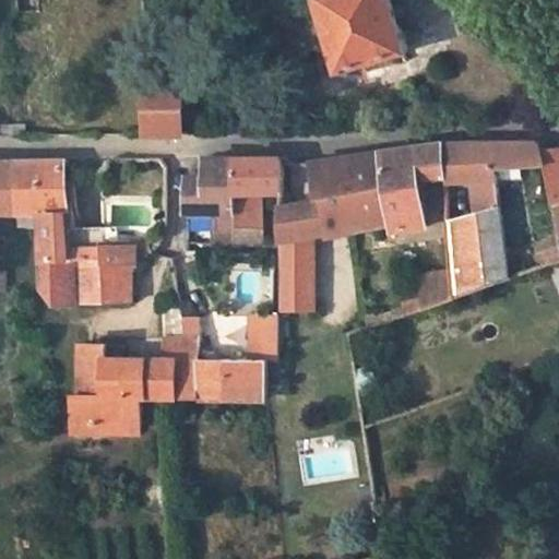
[(313,0),(336,74),(343,72),(344,78),(352,74),(351,70),(401,54),(403,54),(387,0),(313,0)]
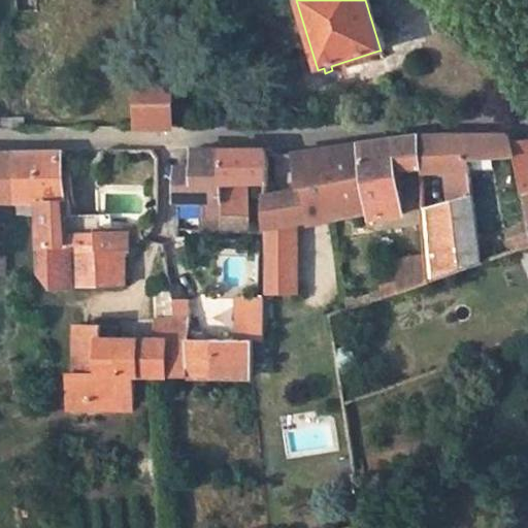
[(169,80),(135,80),(136,127),(171,127),(171,96),(179,96),(178,81),(169,81),(169,80)]
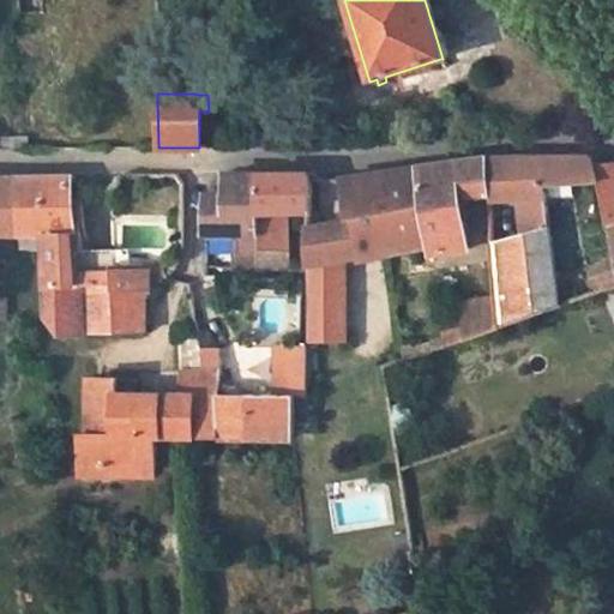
[(453,137),(467,136),(463,126),(450,130),(453,137)]
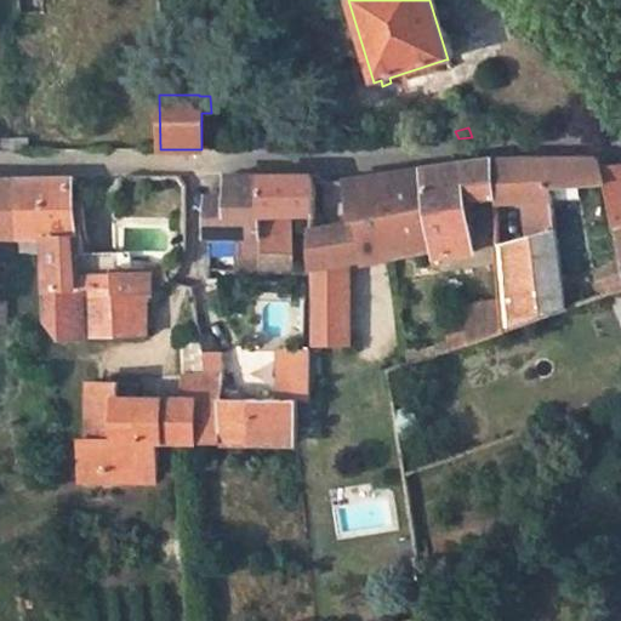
[(26,154),(26,141),(7,143),(9,155),(26,154)]
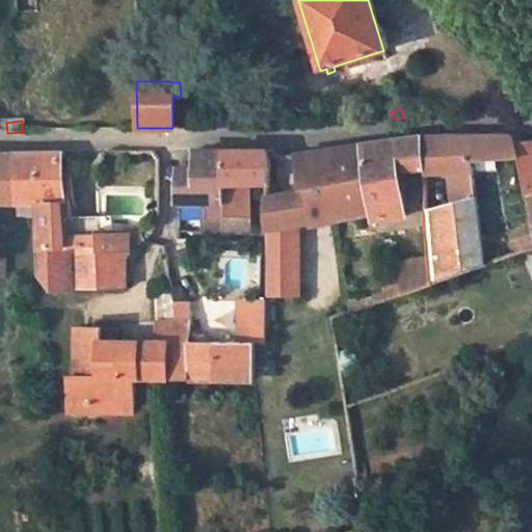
[(422,164),(422,169),(447,168),(451,202),(426,209),(426,216),(432,283),(482,265),(474,157),(515,154),(513,141),(519,140),(512,134),(479,134),(449,136),(420,138),(422,164)]
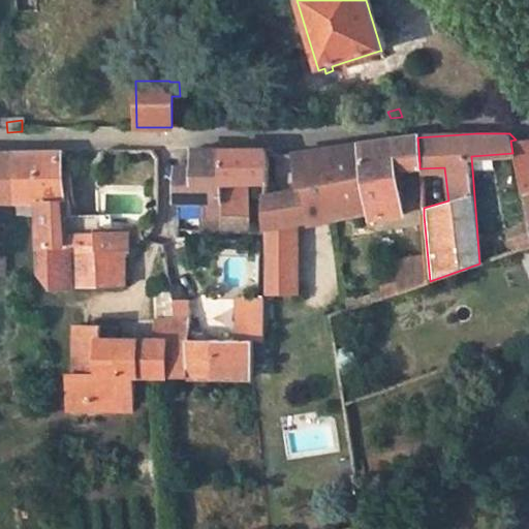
[(385,294),(430,281),(424,215),(402,217),(394,164),(419,163),(417,137),(362,144),(364,210),(374,207),(374,214),(385,294)]
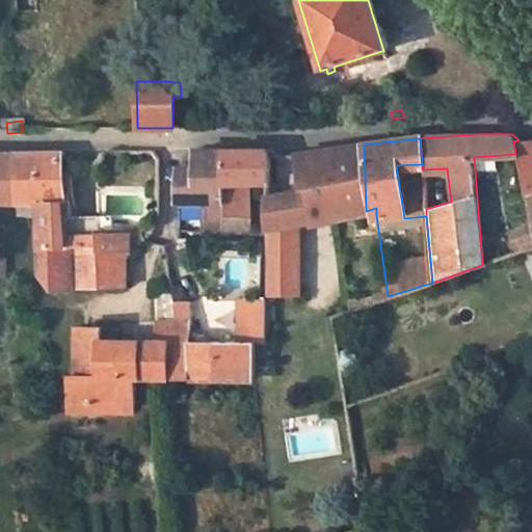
[(523,188),(531,186),(531,139),(519,140),(513,141),(515,154),(523,188)]
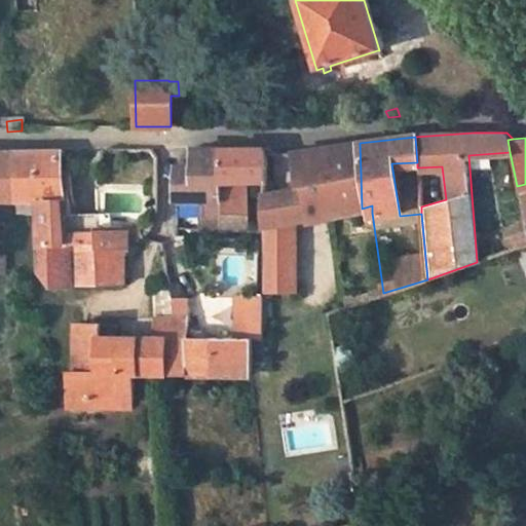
[(296,152),(303,188),(309,219),(329,214),(349,213),(362,209),(360,143),(296,152)]
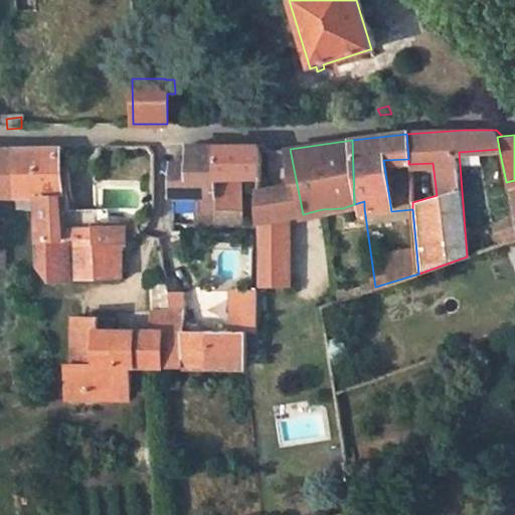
[(216,148),(216,145),(184,146),(184,166),(176,166),(176,197),(217,197),(216,188),(216,177),(216,148)]
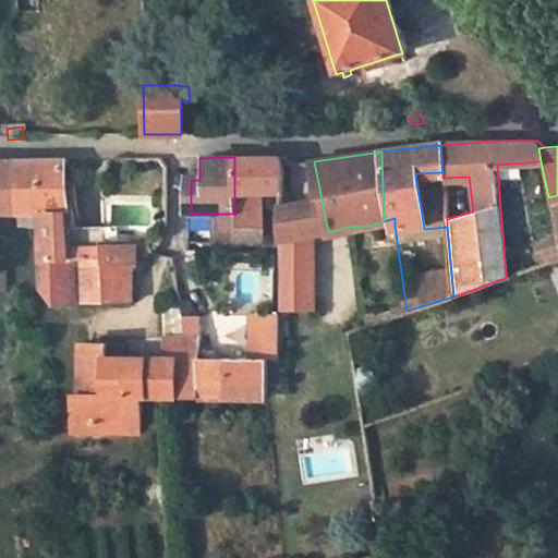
[(246,191),(286,191),(286,158),(234,160),(234,192),(246,191)]
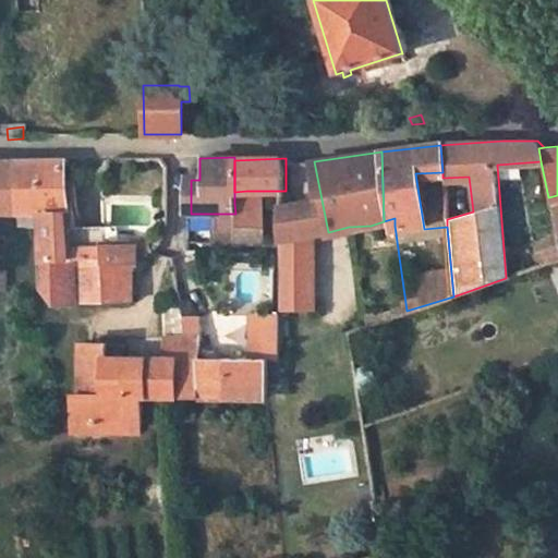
[(0,211),(16,213),(15,160),(0,160),(0,211)]
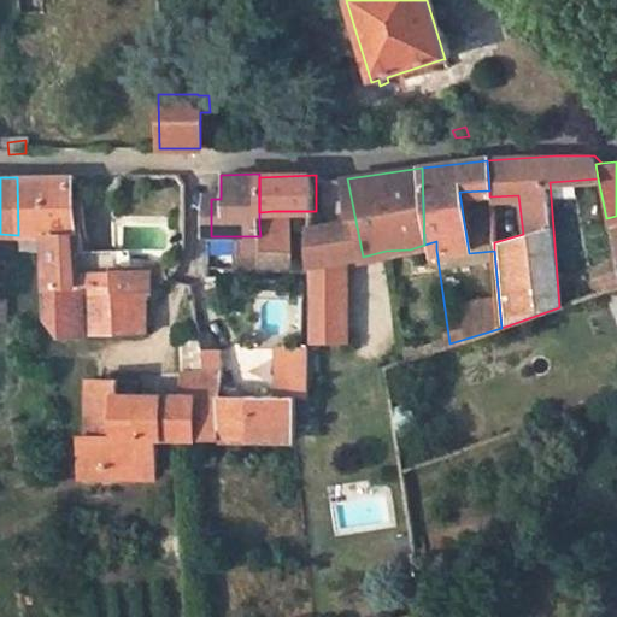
[(24,235),(47,235),(47,250),(48,286),(88,285),(88,283),(115,283),(115,265),(116,265),(116,251),(83,251),(82,230),(75,230),(72,189),(83,188),(80,186),(77,183),(74,177),(17,177),(18,235),(24,235)]
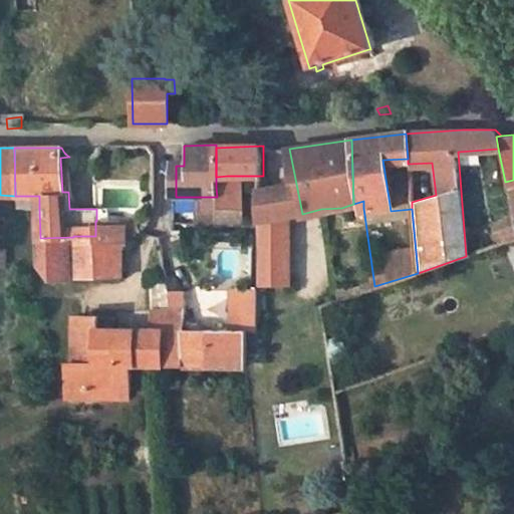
[(62,192),(68,192),(73,191),(70,157),(69,157),(60,158),(62,192)]
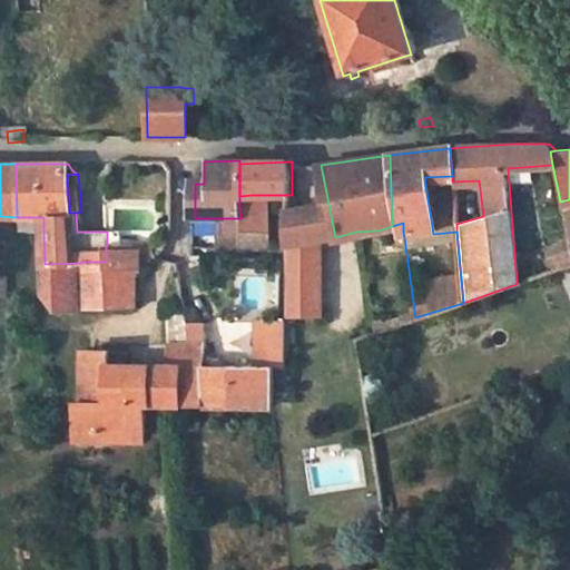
[(239,208),(252,208),(252,195),(239,196),(239,208)]
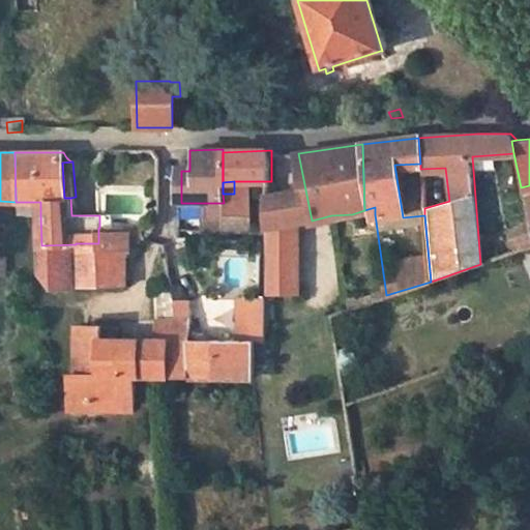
[(529,185),(521,187),(523,203),(526,218),(529,232),(529,185)]
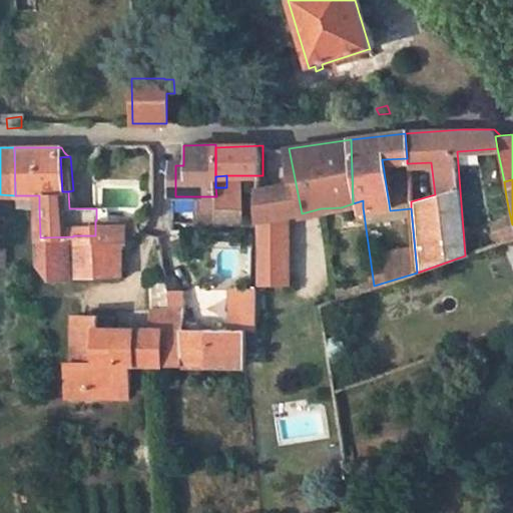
[(296,183),(272,186),(274,219),(287,218),(302,213),(296,183)]
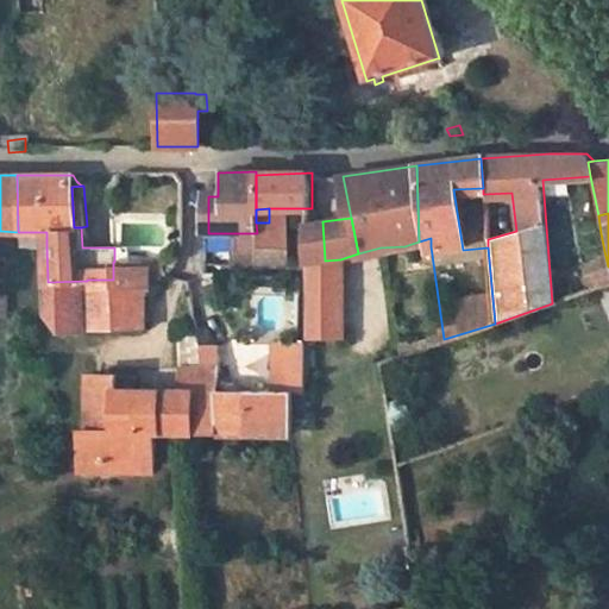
[(325,261),(322,221),(312,223),(311,262),(325,261)]
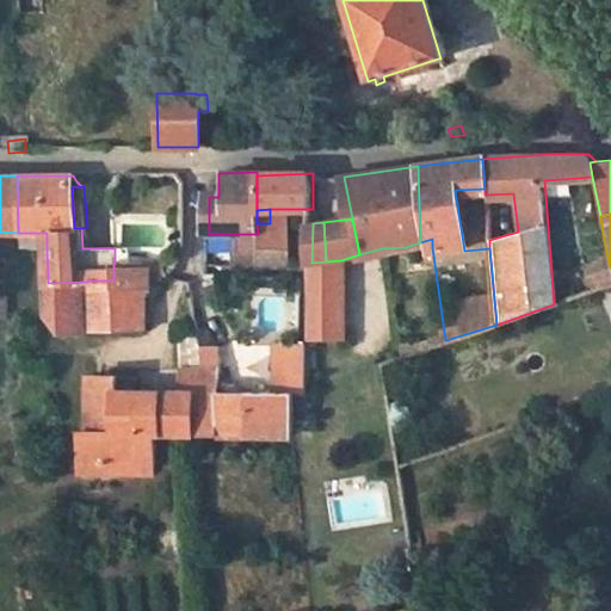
[(24,245),(47,247),(47,233),(24,233),(24,245)]
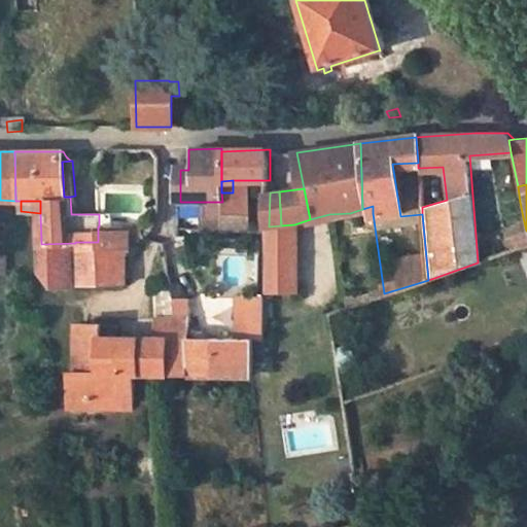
[(255,223),(249,222),(249,213),(230,213),(230,207),(222,206),(222,213),(222,231),(255,232),(255,223)]
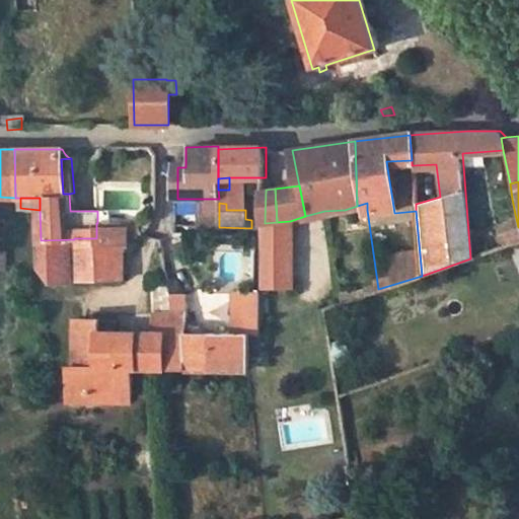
[(219,227),(219,210),(204,210),(204,226),(219,227)]
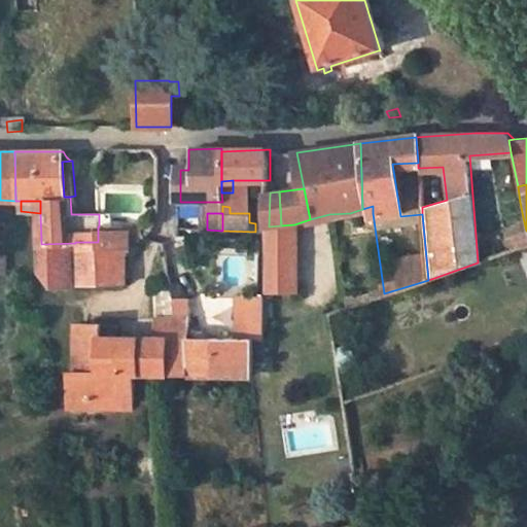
[(99,226),(112,226),(112,214),(99,214),(99,226)]
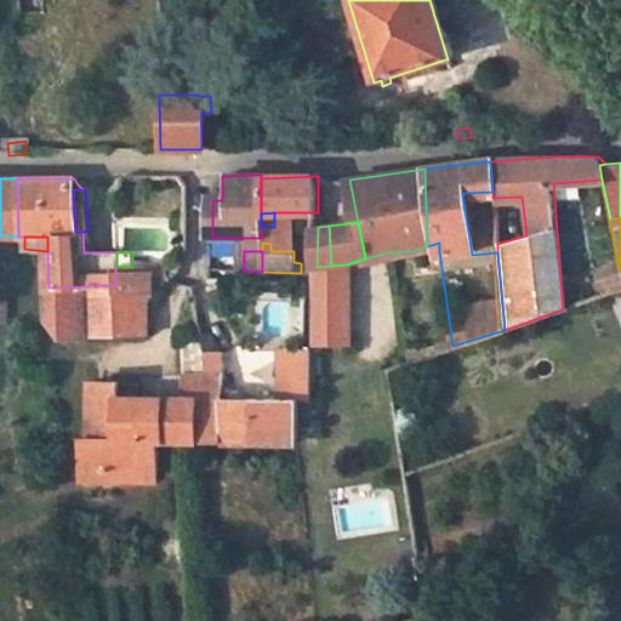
[(313,347),(346,347),(347,265),(331,266),(317,267),(317,274),(313,347)]
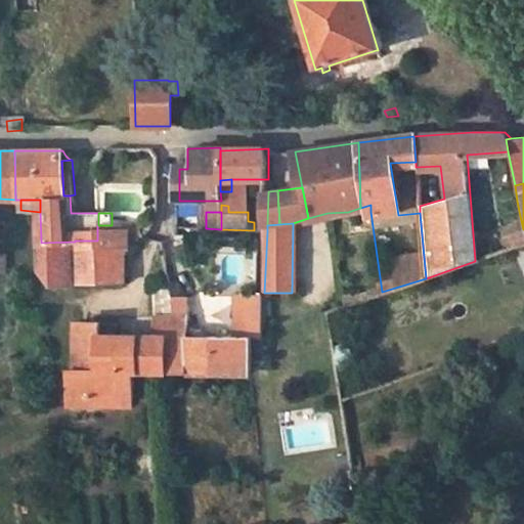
[(126,281),(126,254),(133,247),(143,234),(140,226),(112,225),(98,225),(97,225),(97,241),(75,241),(75,242),(75,247),(76,284),(126,281)]
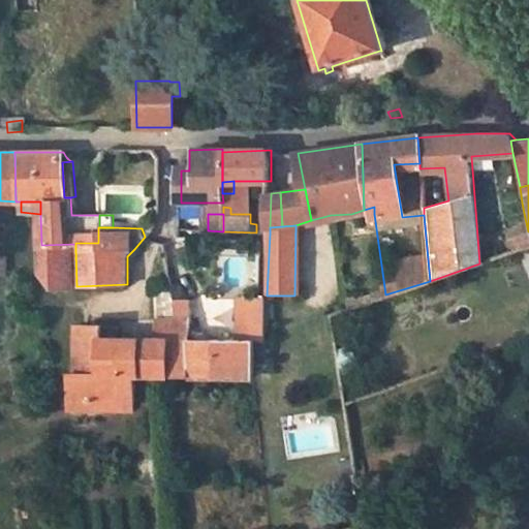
[(142,228),(145,237),(147,238),(153,230),(154,227),(142,228)]
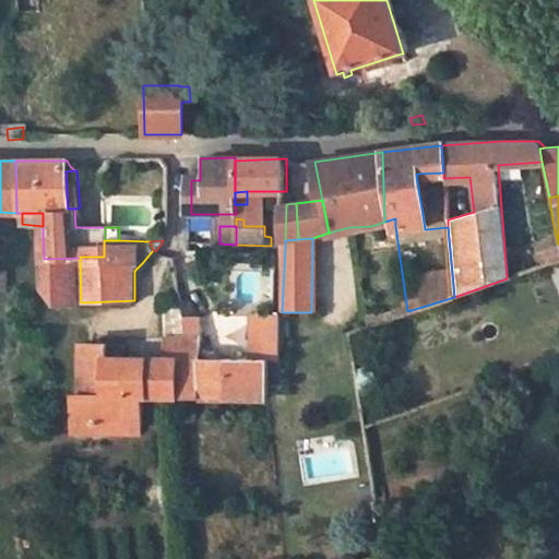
[(80,258),(44,259),(45,287),(57,302),(81,302),(80,263),(80,258)]
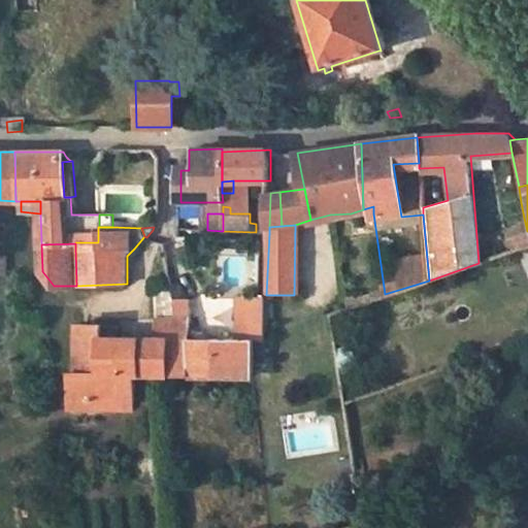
[(175,309),(173,300),(171,288),(155,289),(157,338),(190,338),(191,318),(176,318),(166,318),(165,310),(175,309)]
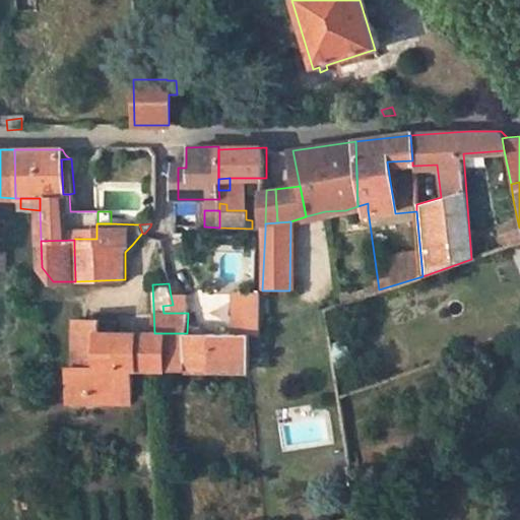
[(261,334),(262,293),(236,291),(235,334),(187,333),(186,369),(250,371),(250,348),(263,348),(263,334),(261,334)]
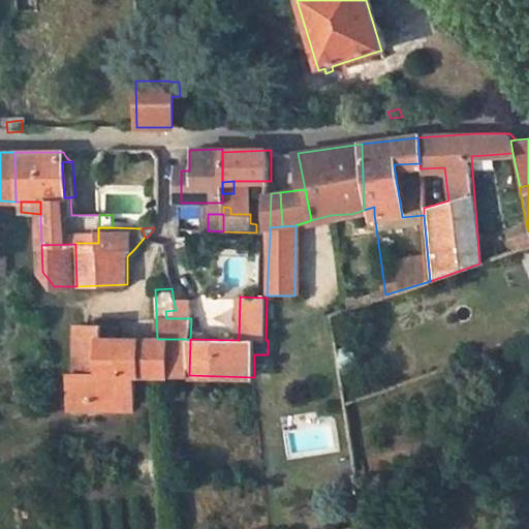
[(353,308),(351,299),(343,301),(344,311),(353,308)]
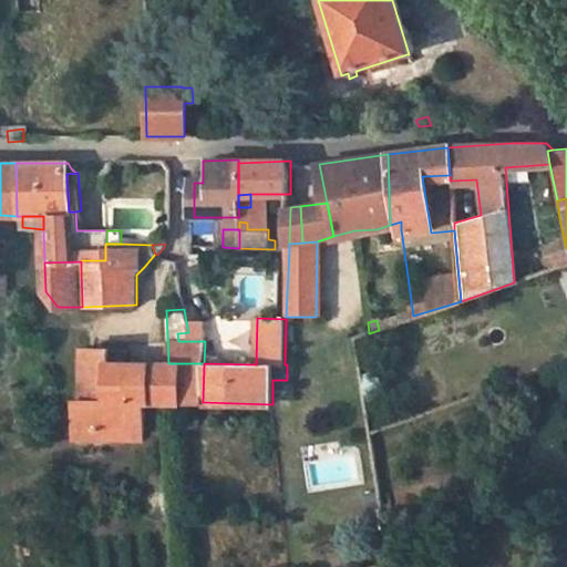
[(205,341),(205,322),(186,322),(188,332),(189,341),(205,341)]
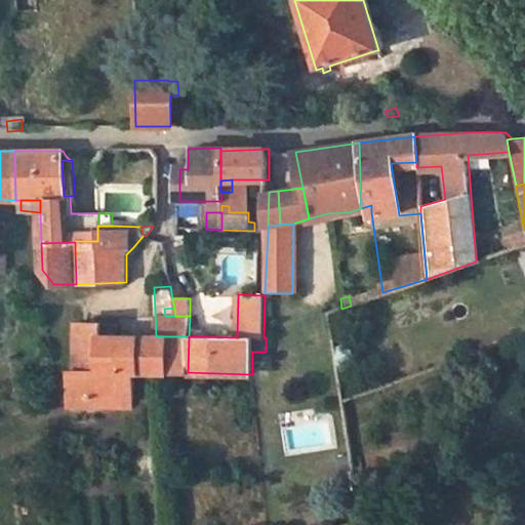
[(175,316),(174,308),(164,309),(165,316),(175,316)]
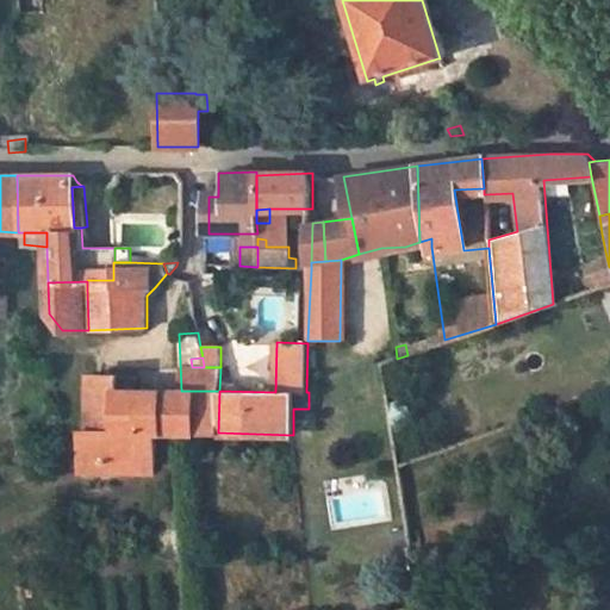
[(85,429),(85,461),(112,461),(112,455),(135,455),(135,467),(156,467),(156,433),(218,433),(219,391),(181,391),(134,391),(134,377),(118,377),(118,375),(92,375),(92,429),(85,429)]
